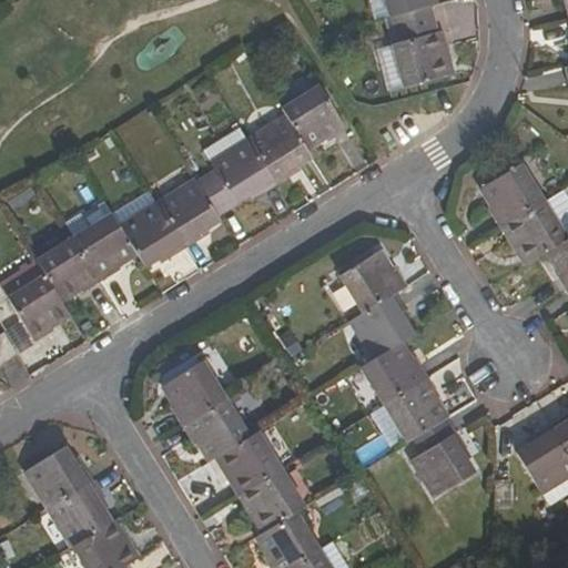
[(369,0),(376,23),(385,20),(432,8),(436,6),(434,0),(369,0)]
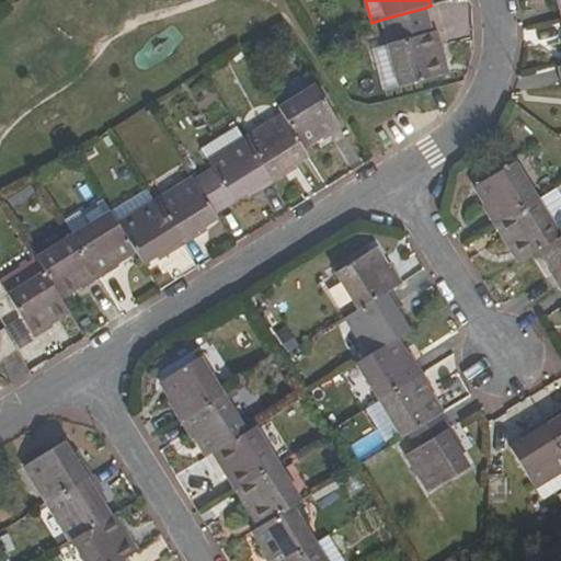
[(387,46),(371,49),(385,93),(448,76),(436,33),(433,33),(426,8),(380,20),(387,46)]
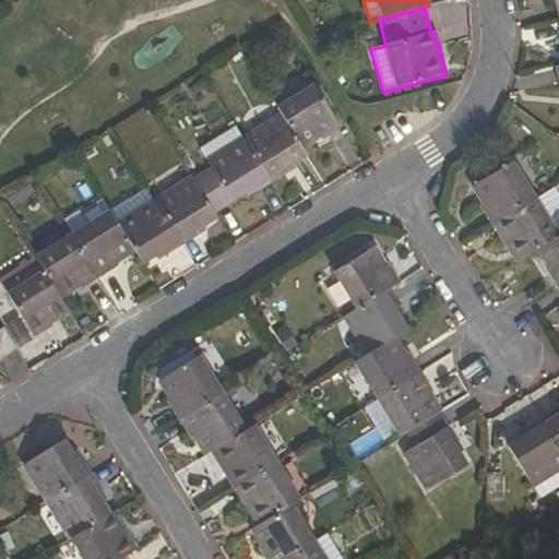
[(319,138),(321,142),(342,129),(314,86),(277,109),(282,117),(301,149),(319,138)]
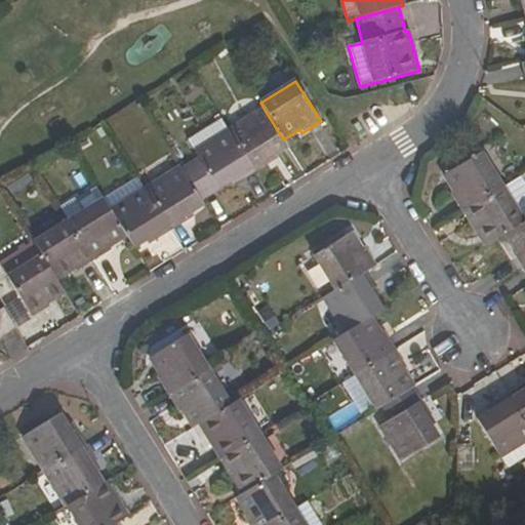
[(274,162),(271,157),(287,146),(283,139),(265,110),(230,132),(255,173),(274,162)]
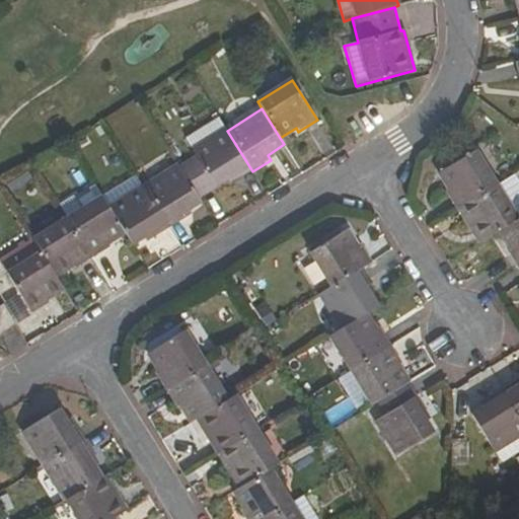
[(184,139),(195,155),(178,165),(199,198),(231,178),(234,182),(252,171),(227,131),(219,117),(184,139)]
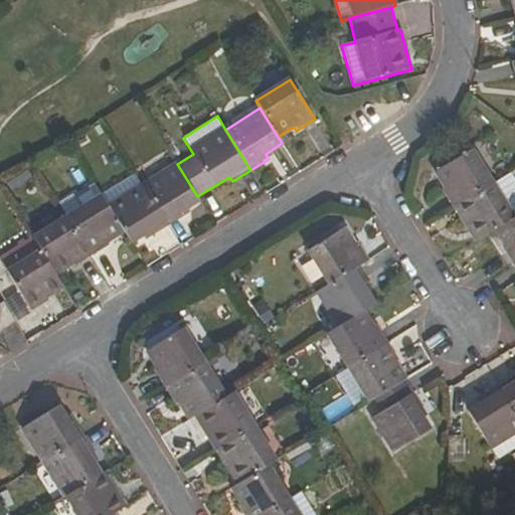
[(453,208),(493,183),(472,148),(436,171),(446,187),(442,190),(453,208)]
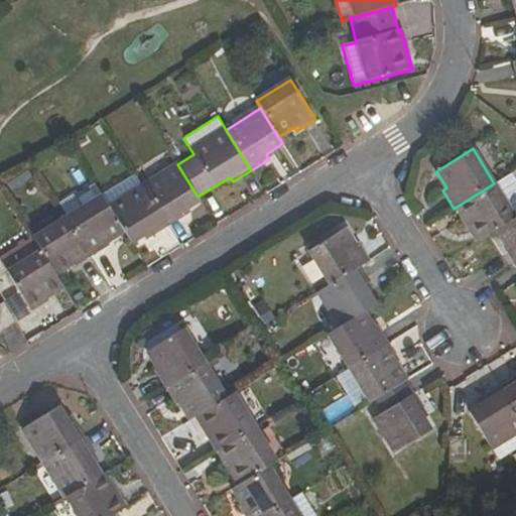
[(186,215),(184,213),(201,202),(198,197),(177,164),(143,184),(168,226),(186,215)]
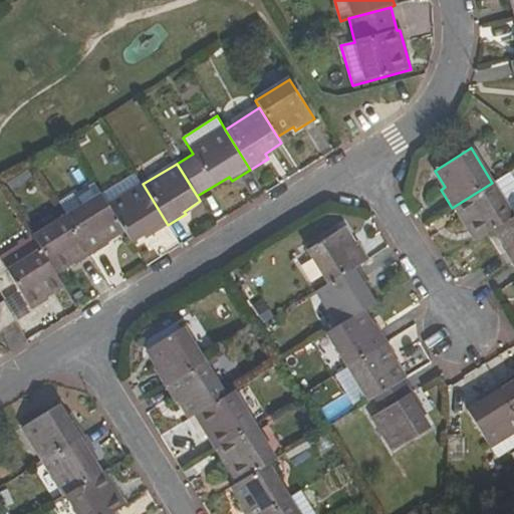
[(452,208),(463,225),(467,222),(477,239),(496,228),(513,216),(513,179),(509,172),(492,183),(452,208)]
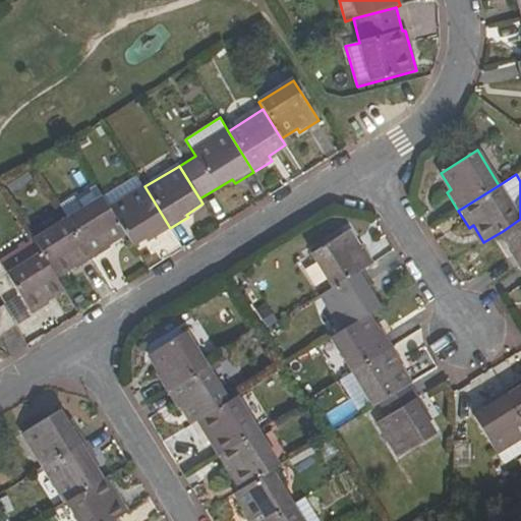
[(133,247),(150,237),(152,239),(170,228),(145,186),(137,176),(102,197),(125,235),(133,247)]
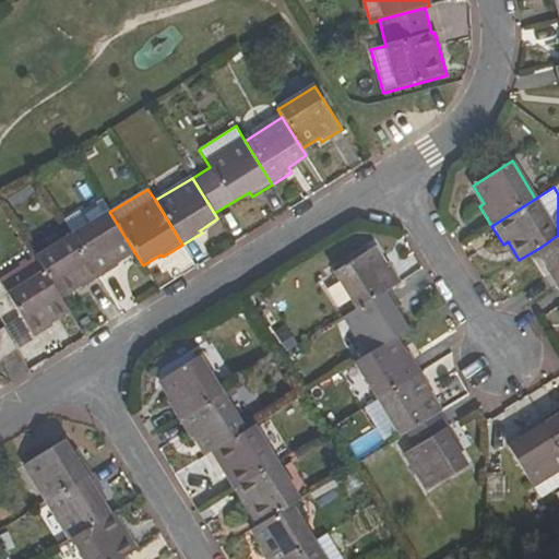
[(99,278),(119,266),(117,263),(134,252),(109,212),(103,201),(64,224),(72,236),(99,278)]
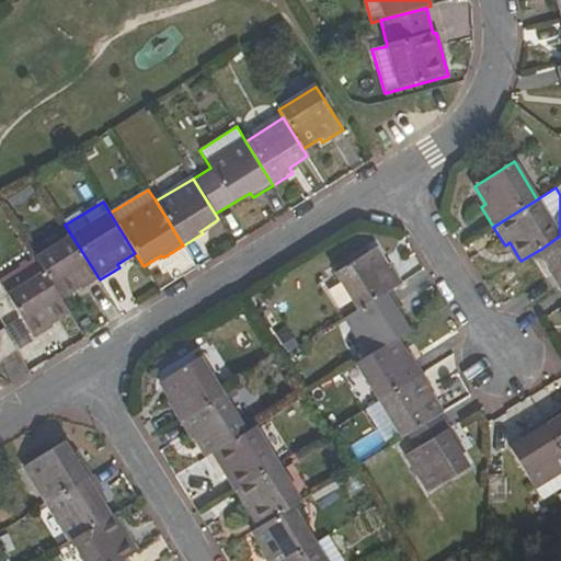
[(560,236),(541,249),(552,266),(548,271),(559,290),(560,288),(560,236)]
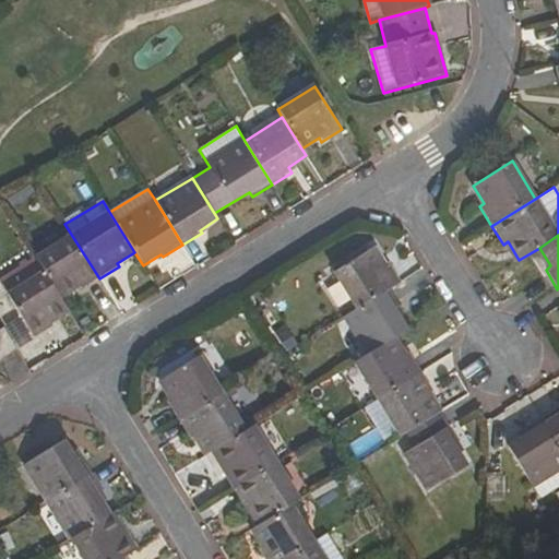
[(60,297),(76,287),(80,292),(99,278),(72,236),(36,259),(44,271),(60,297)]
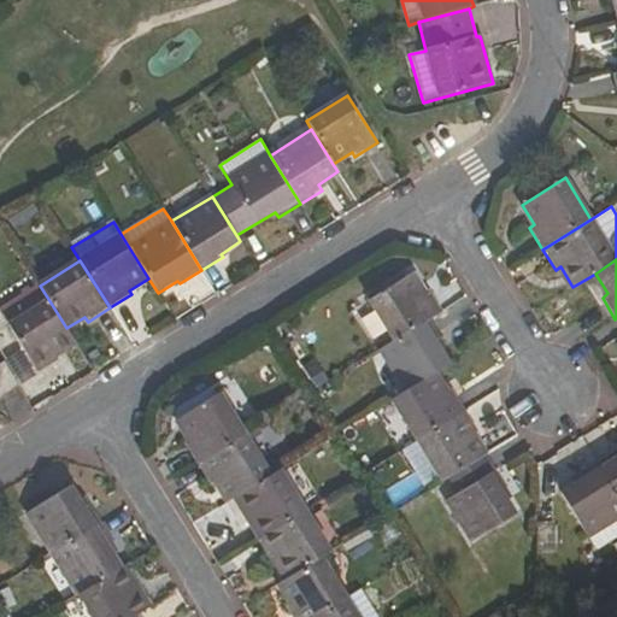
[(444,311),(430,291),(424,293),(411,275),(370,300),(395,341),(429,321),(444,311)]
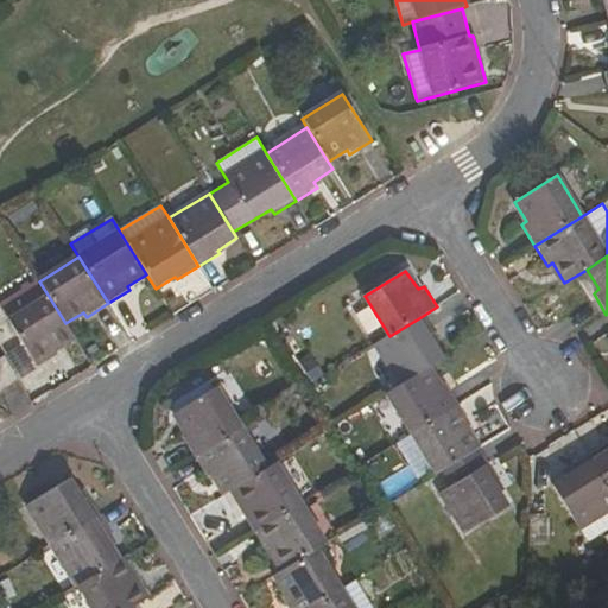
[(38,280),(0,304),(0,306),(8,320),(48,295),(39,282),(38,280)]
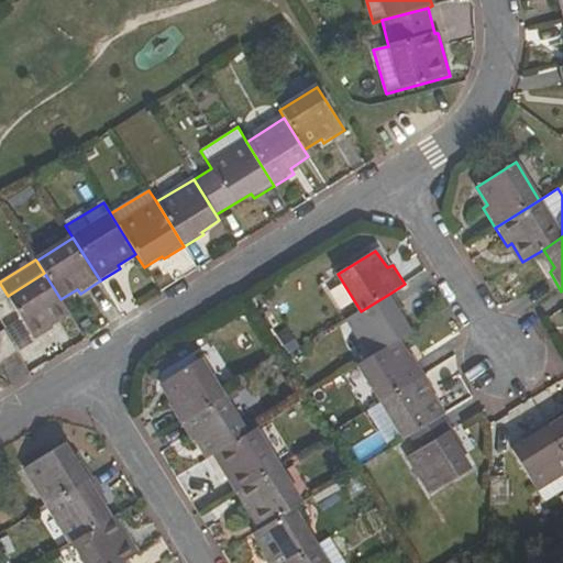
[(54,329),(52,326),(69,313),(61,299),(44,273),(8,296),(35,340),(54,329)]
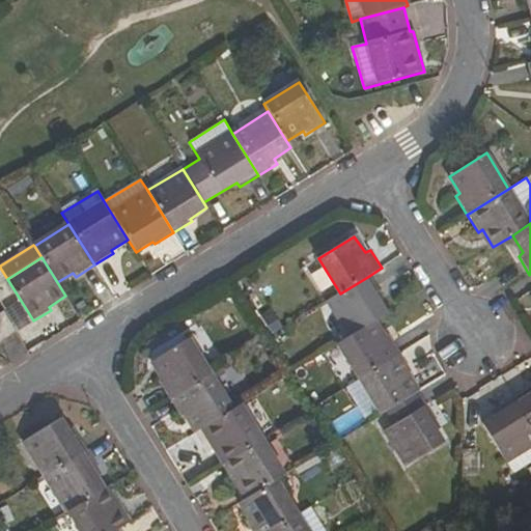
[(374,322),(387,313),(378,299),(382,296),(369,276),(340,294),(328,301),(351,336),(374,322)]
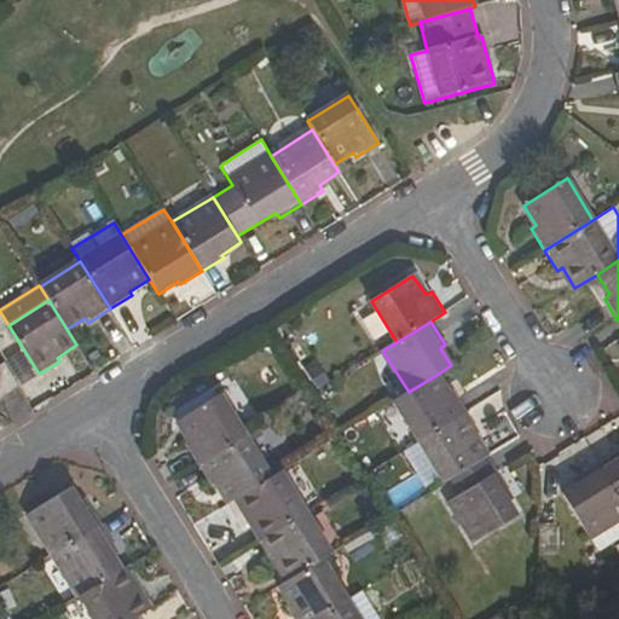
[(0,366),(0,395),(16,386),(4,365),(0,366)]
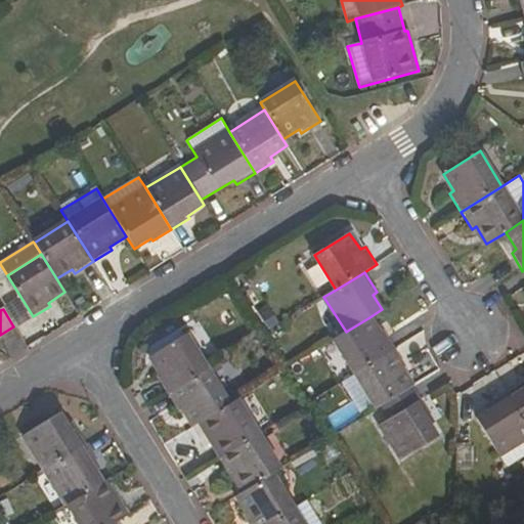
[(355,375),(396,349),(385,331),(380,334),(369,317),(346,332),(334,340),(355,375)]
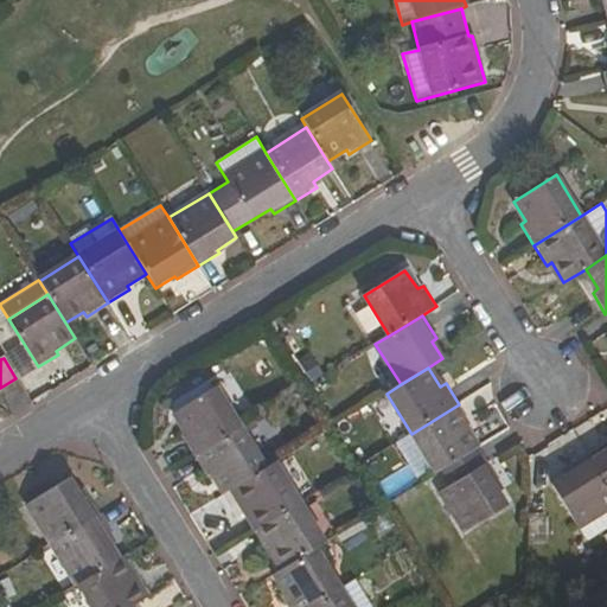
[(193,457),(240,428),(216,389),(173,414),(184,432),(180,435),(193,457)]
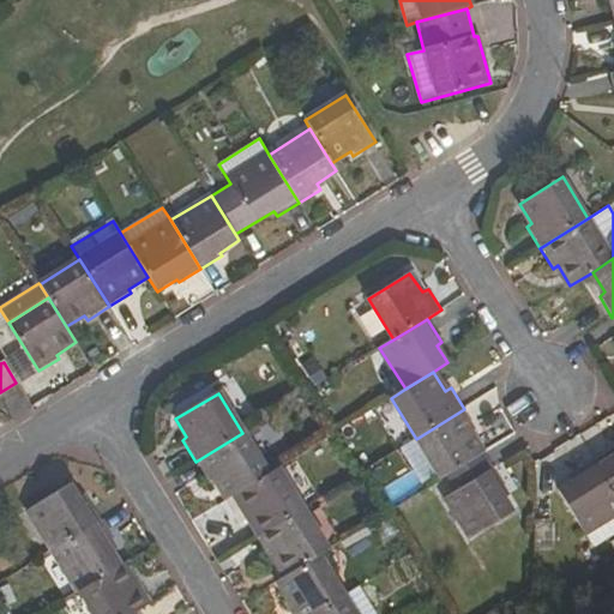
[(446,476),(483,453),(471,434),(476,431),(464,409),(416,439),(441,480),(446,476)]
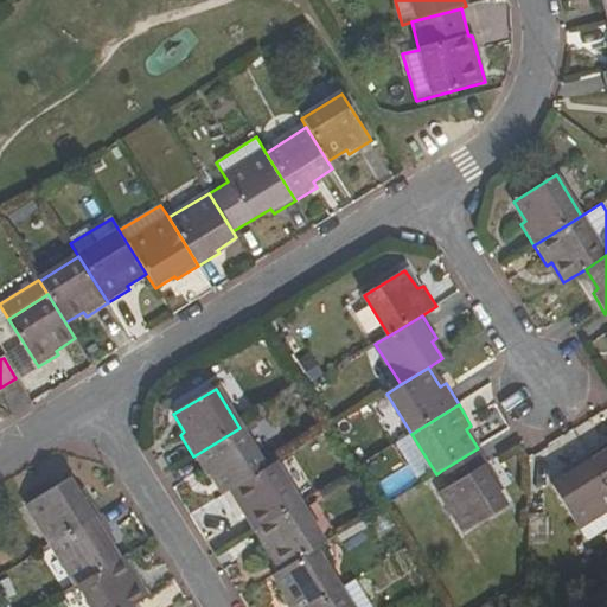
[(193,457),(206,478),(211,475),(224,496),(234,490),(266,470),(240,428),(193,457)]
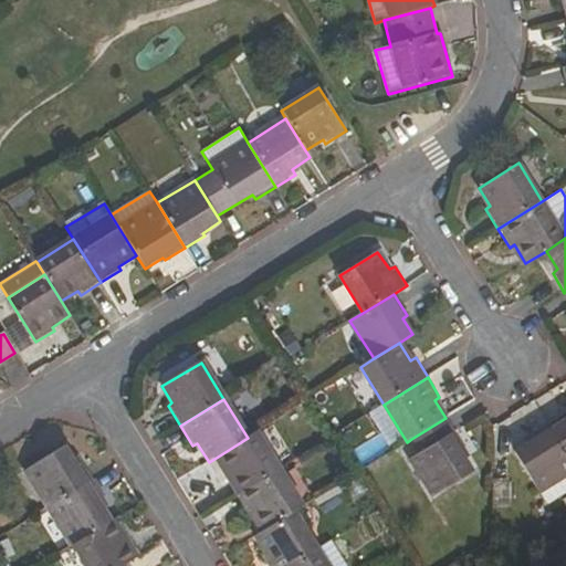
[(565,415),(548,426),(565,452),(565,415)]
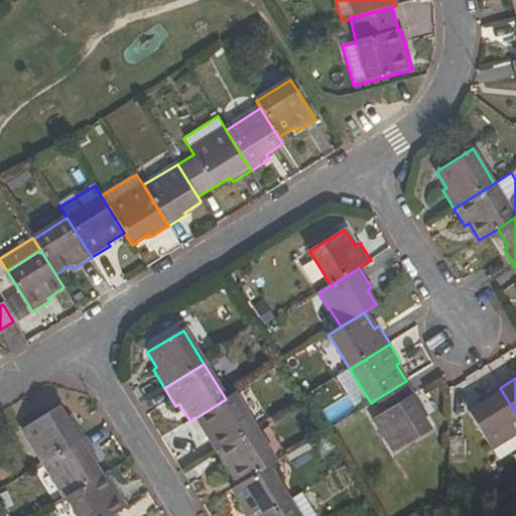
[(406,381),(375,400),(383,412),(374,419),(395,454),(430,431),(421,415),(425,411),(406,381)]
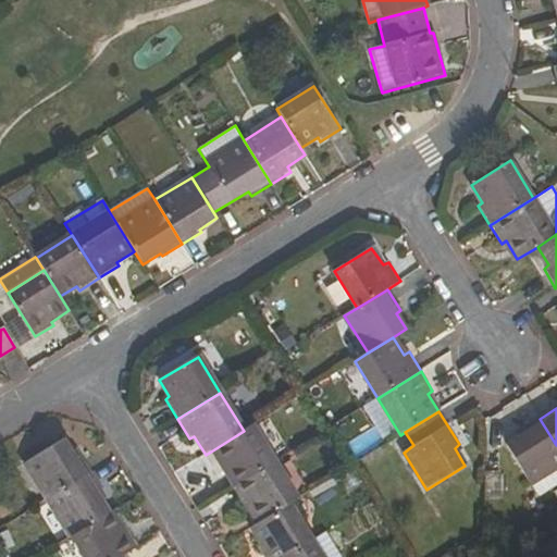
[(556,467),(556,445),(540,419),(520,431),(522,436),(506,447),(528,485),(556,467)]
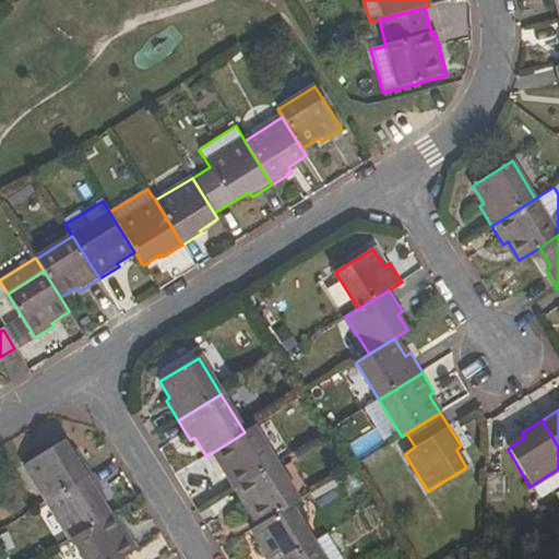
[(245,432),(215,451),(225,467),(221,471),(233,490),(277,463),(254,426),(245,432)]
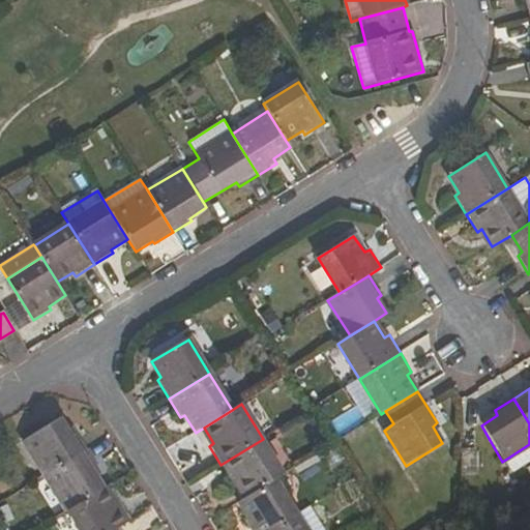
[(62,418),(24,440),(46,475),(87,450),(76,432),(71,434),(62,418)]
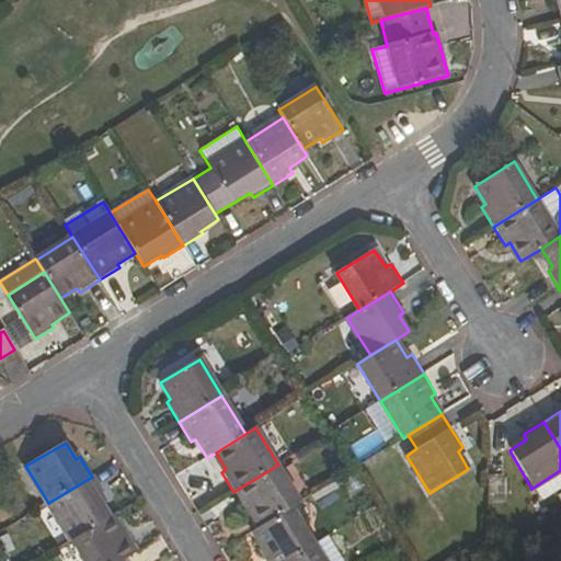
[(233,492),(245,512),(251,508),(262,526),(292,507),(300,502),(278,465),(233,492)]
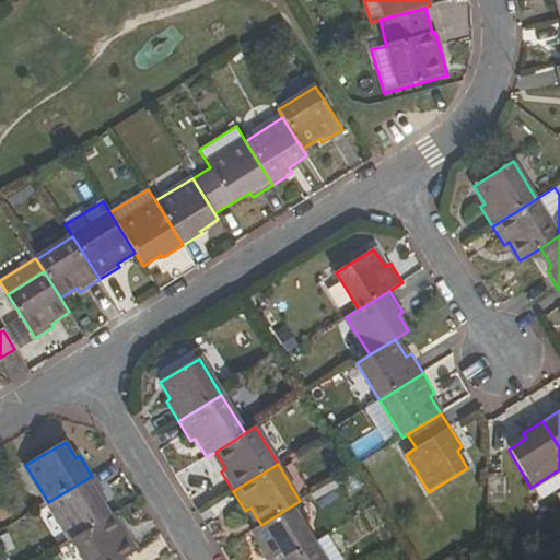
[(101,498),(105,494),(92,476),(48,502),(71,539),(112,515),(101,498)]
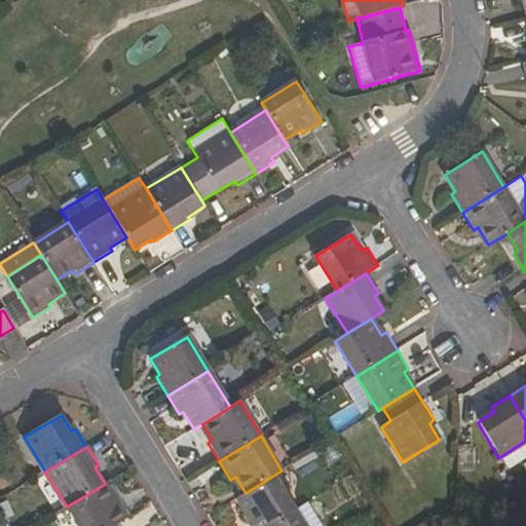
[(246,493),(236,498),(248,515),(243,518),(249,525),(270,525),(295,512),(273,476),(246,493)]
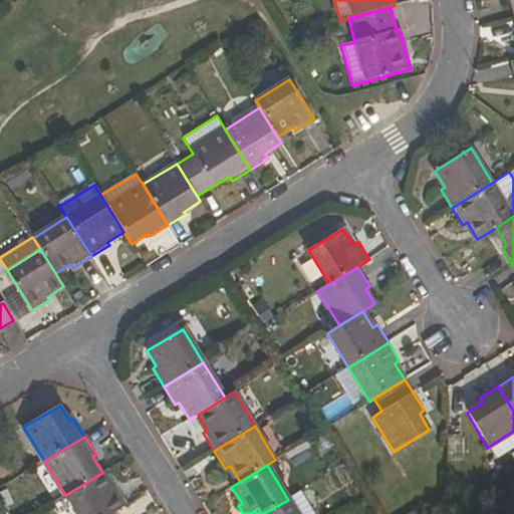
[(116,487),(112,489),(102,473),(65,495),(77,513),(111,513),(114,512),(127,504),(116,487)]
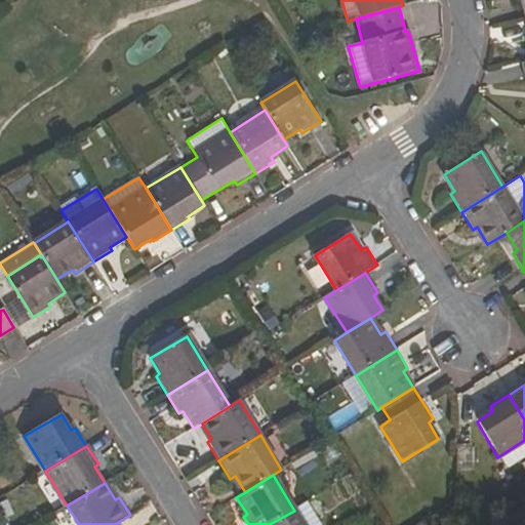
[(294,511),(270,524),(321,524),(308,502),(294,511)]
